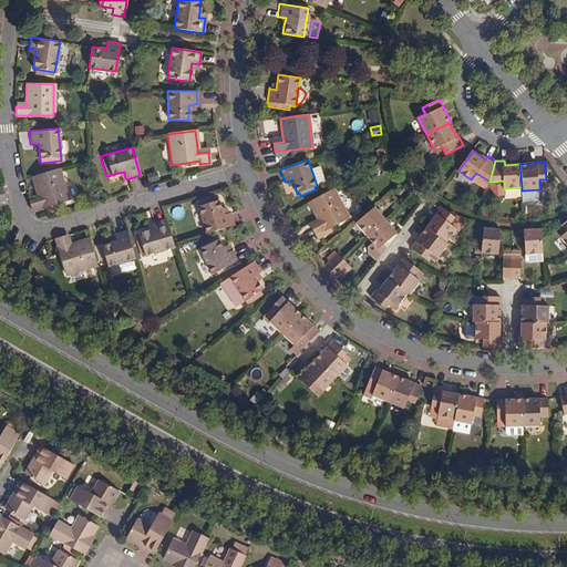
[(319,166),(311,169),(317,185),(326,182),(319,166)]
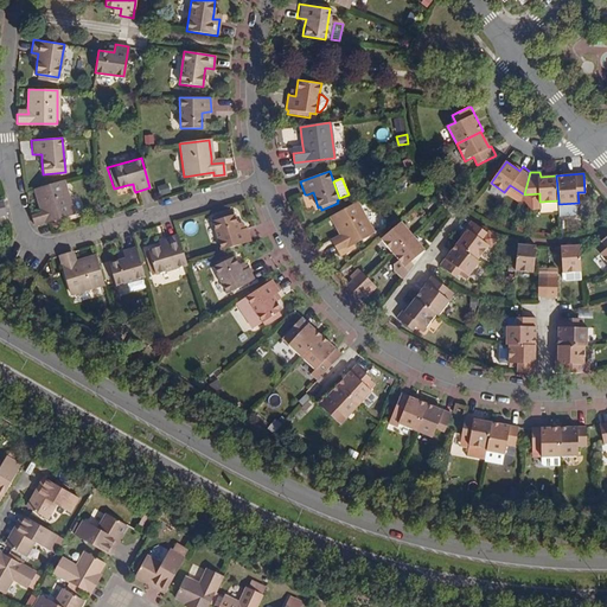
[(70,215),(61,181),(33,190),(39,208),(40,212),(30,216),(31,223),(33,225),(70,215)]
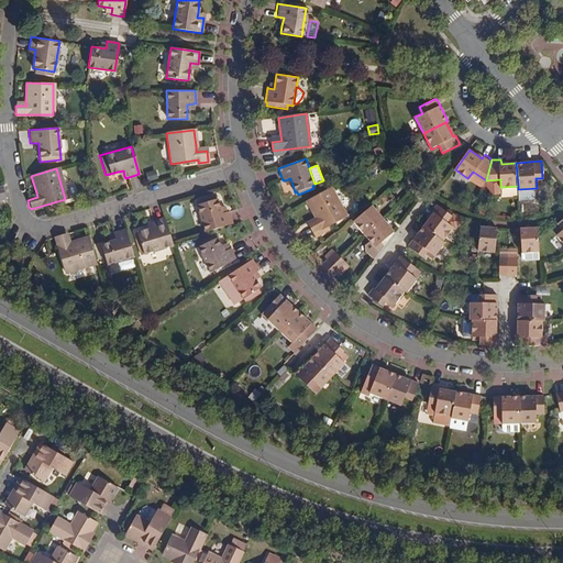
[(317,221),(308,227),(313,235),(327,227),(345,216),(330,188),(306,201),(315,217),(317,221)]
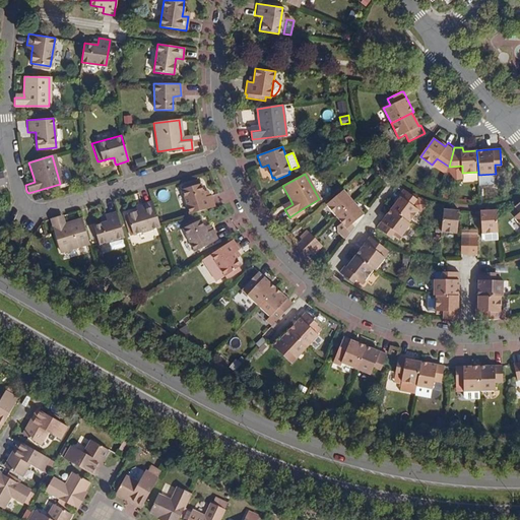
[(181,189),(188,214),(214,206),(210,194),(208,194),(203,196),(201,190),(199,183),(197,184),(191,186),(190,183),(181,186),(182,189),(181,189)]
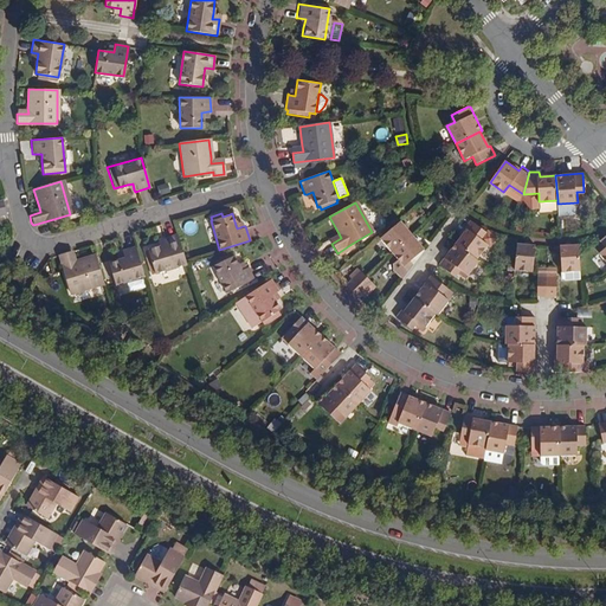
[(397,247),(413,234),(403,220),(381,238),(393,252),(397,247)]
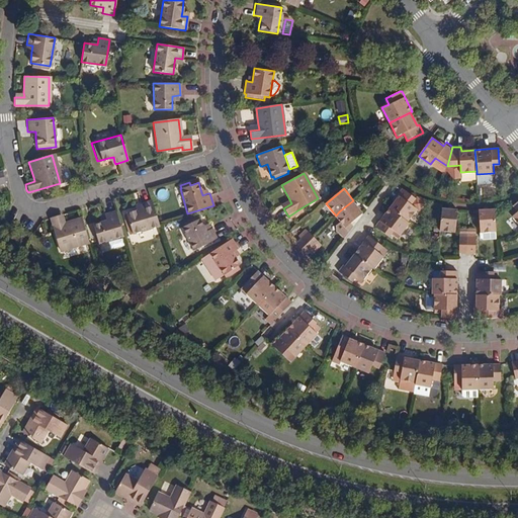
[(390,208),(408,223),(419,208),(413,204),(417,199),(403,188),(398,194),(400,196),(390,208)]
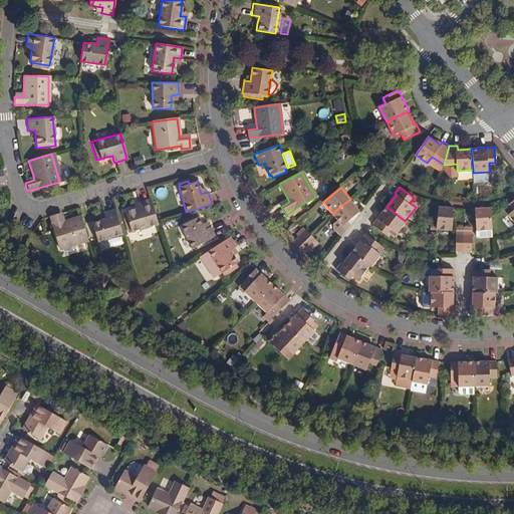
[(287,198),(279,203),(281,207),(289,202),(287,198)]
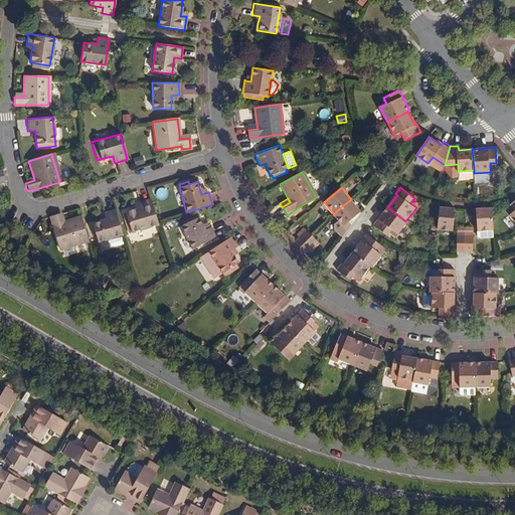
[(140,208),(135,209),(124,213),(130,232),(158,224),(150,199),(139,202),(140,208)]
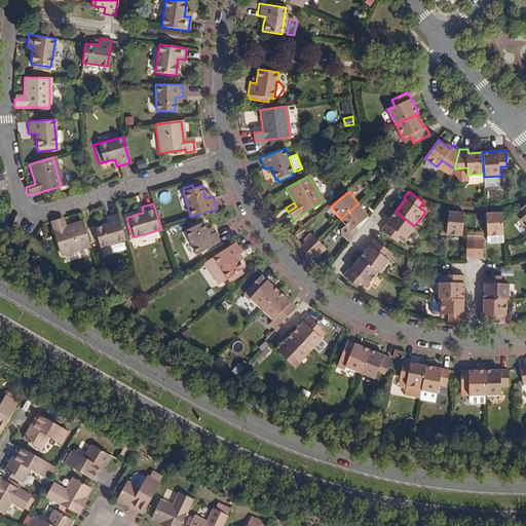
[(359,203),(344,215),(341,219),(346,224),(342,227),(342,233),(350,240),(359,228),(357,225),(369,215),(359,203)]
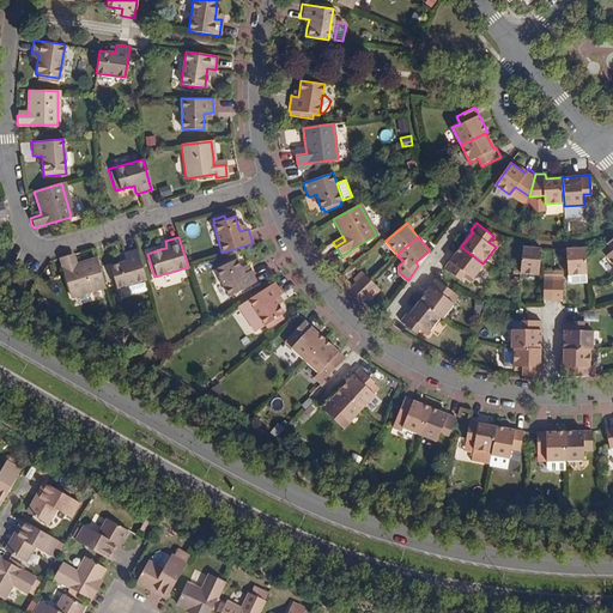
[(341,256),(343,259),(357,249),(356,247),(341,256)]
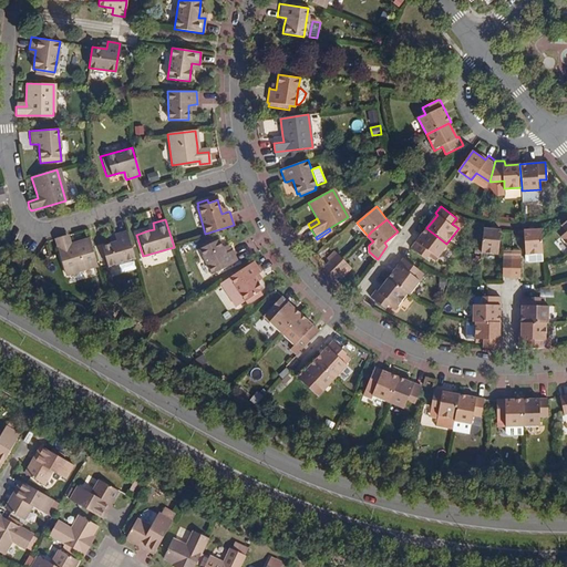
[(447,245),(446,244),(426,228),(411,248),(425,259),(431,253),(437,258),(447,245)]
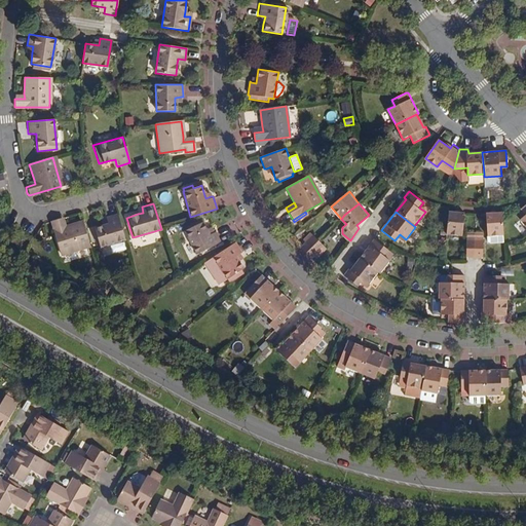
[(463,234),(465,214),(449,212),(447,233),(463,234)]
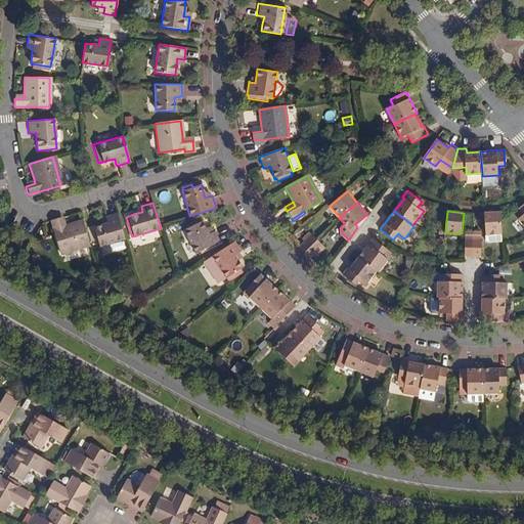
[(501,235),(500,213),(485,213),(486,236),(501,235)]
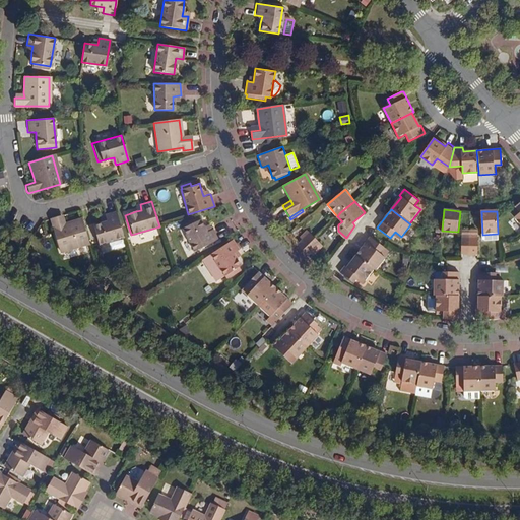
[(105,222),(99,224),(91,226),(98,245),(123,238),(115,212),(103,215),(104,217),(105,222)]
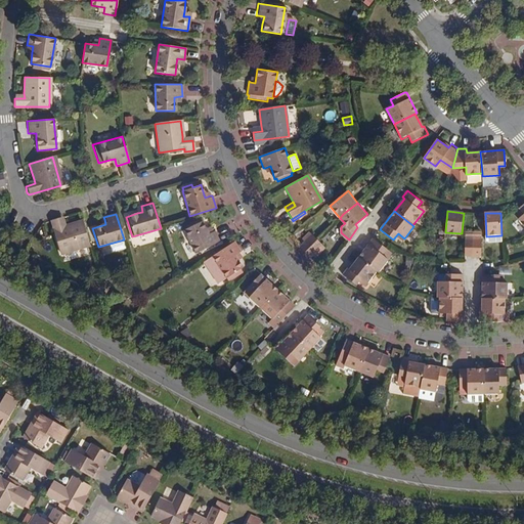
[(81,220),(64,225),(60,226),(57,218),(49,220),(59,253),(89,245),(81,220)]
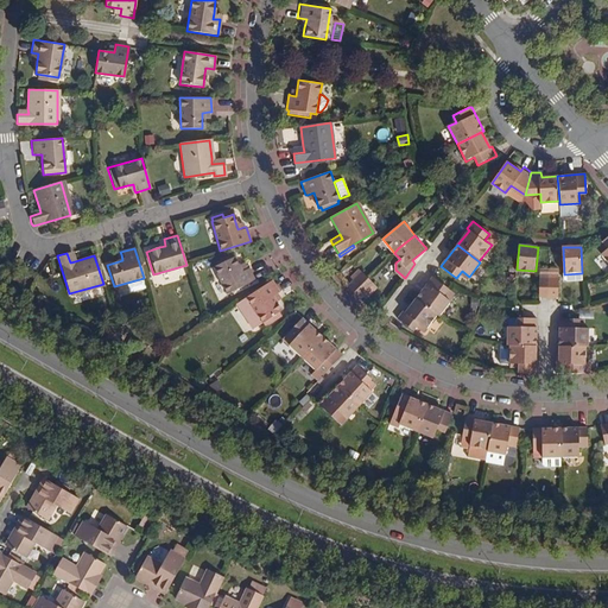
[(239,270),(236,264),(232,255),(211,266),(226,293),(254,280),(247,266),(245,267),(239,270)]
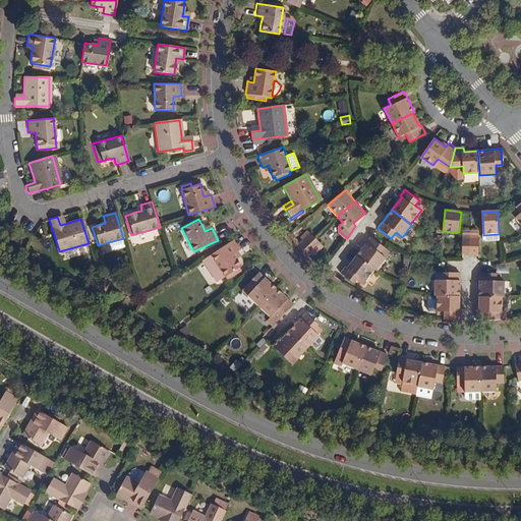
[(143,233),(131,237),(133,245),(147,241),(143,233)]
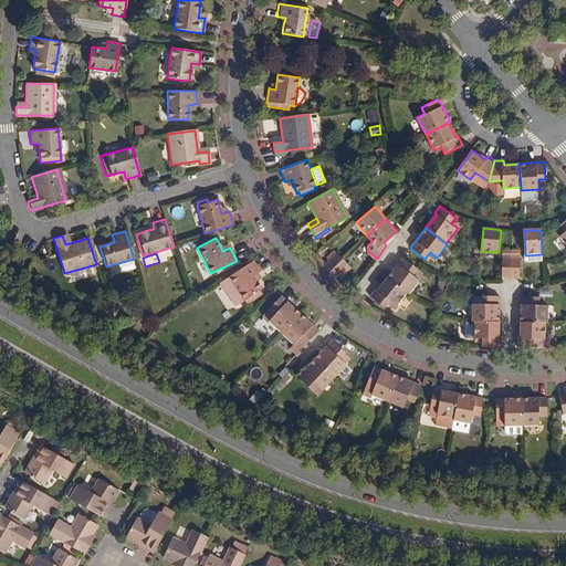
[(328,272),(342,259),(335,253),(323,265),(328,272)]
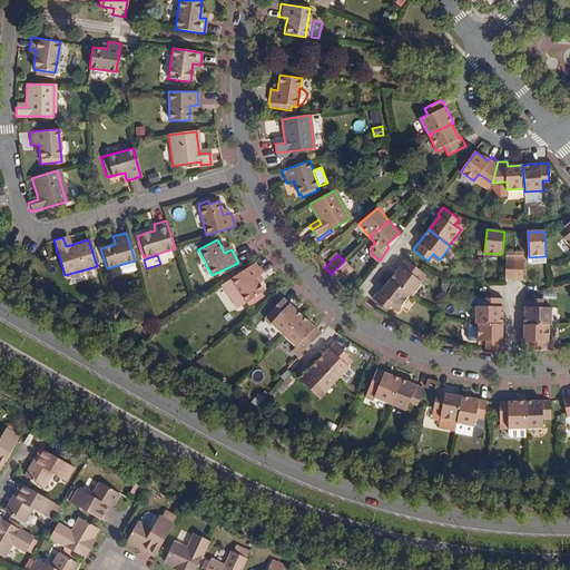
[(390,279),(391,279),(409,294),(412,296),(426,276),(405,259),(390,279)]
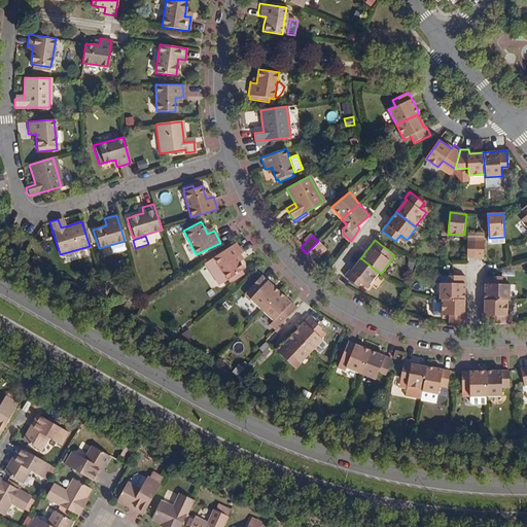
[(324,247),(318,241),(306,253),(309,256),(312,259),(324,247)]
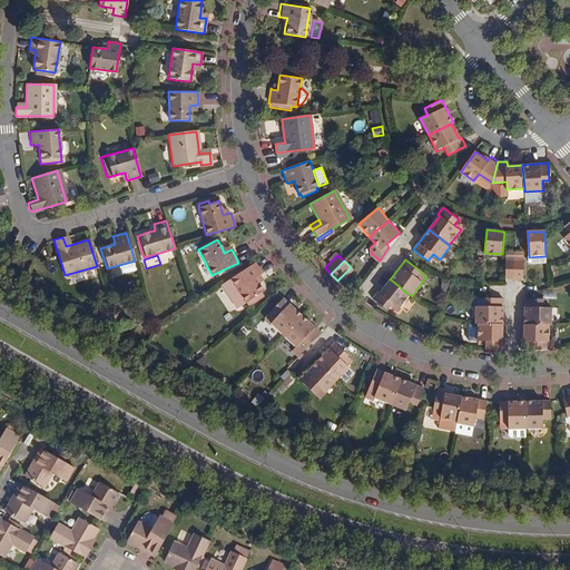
[(514,279),(514,261),(507,261),(505,279),(514,279)]
